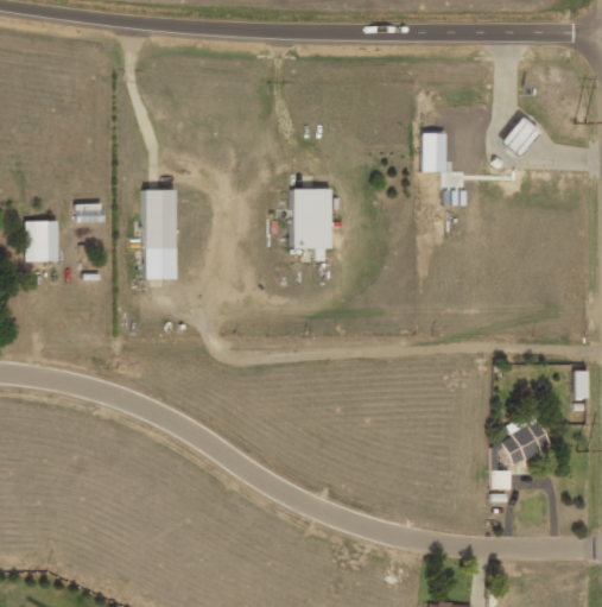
[(520,157),(539,133),(520,119),(501,143),(520,157)]
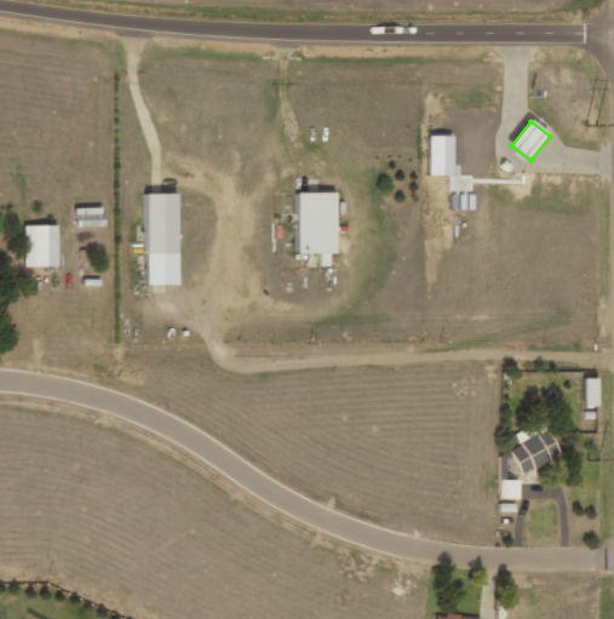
[(338,257),(339,193),(300,193),(299,256),(338,257)]
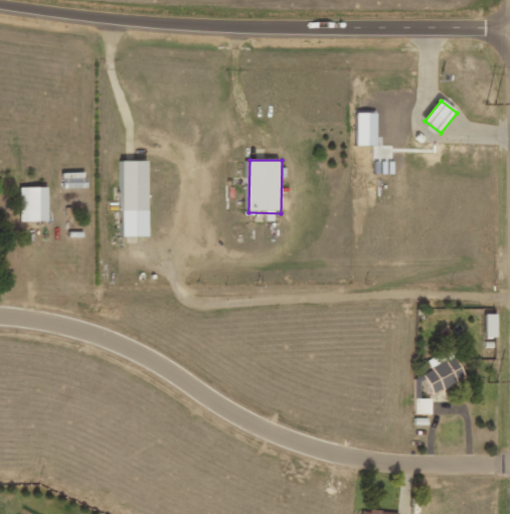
[(124,236),(150,236),(149,161),(122,161),(124,236)]
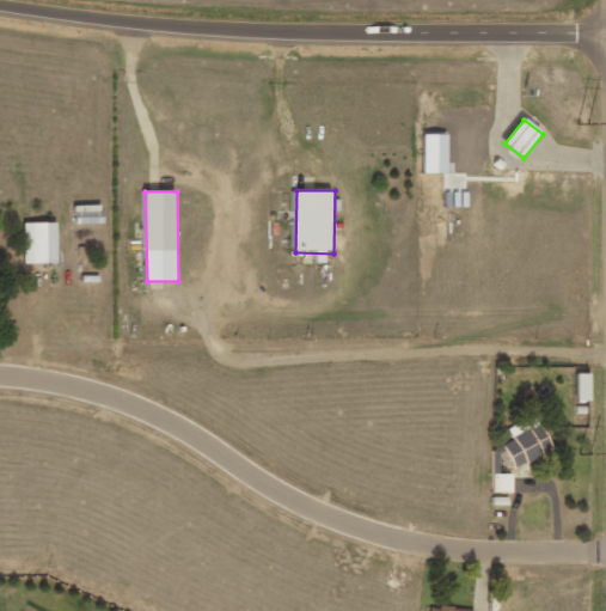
[(28,263),(60,263),(60,222),(28,222),(28,263)]
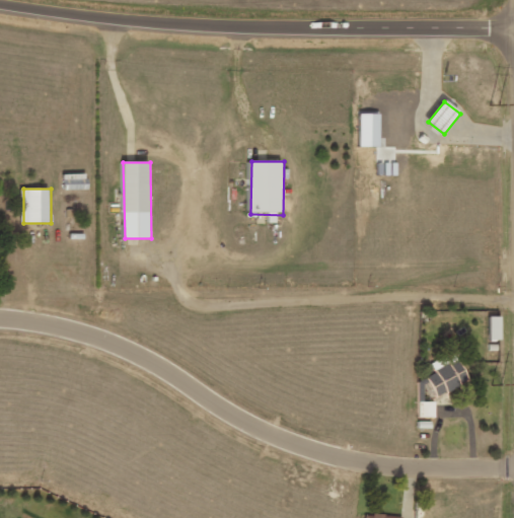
[(495,340),(507,339),(506,315),(495,315),(495,340)]
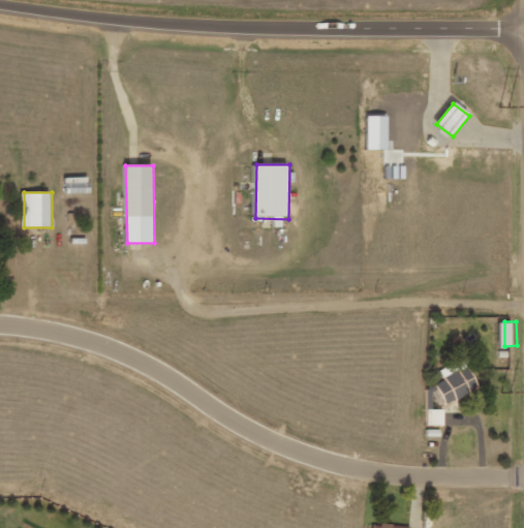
[(449,402),(482,391),(471,360),(445,368),(450,380),(442,382),(449,402)]
